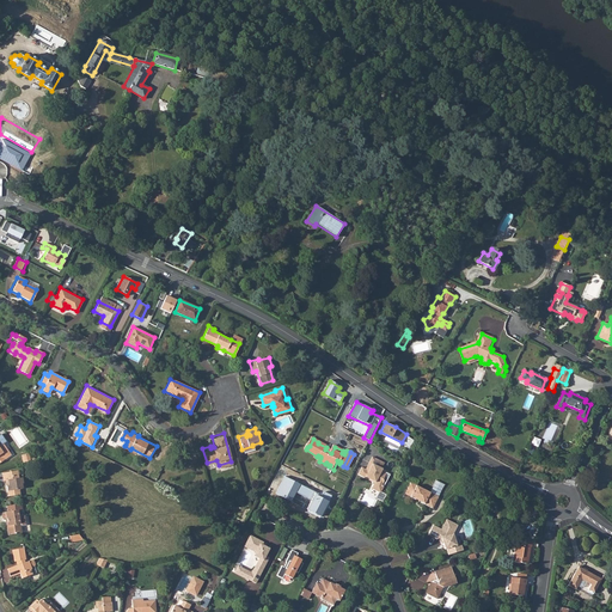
[(360,467),(356,473),(373,482),(371,487),(379,491),(383,485),(381,482),(383,479),(383,477),(384,473),(379,471),(380,470),(379,469),(374,466),(377,460),(369,457),(367,463),(363,470),(360,467)]
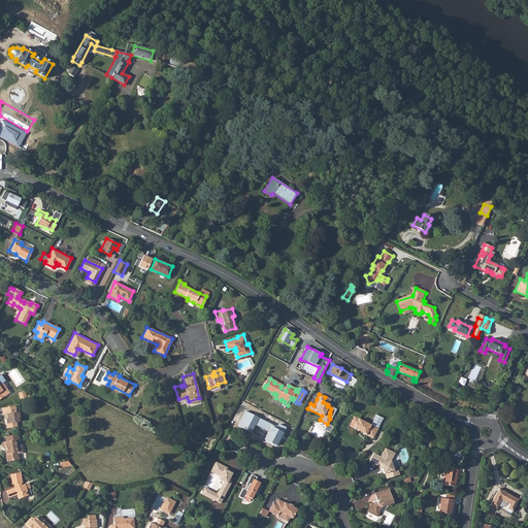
[(14,404),(1,407),(2,414),(6,414),(7,417),(5,418),(7,427),(18,425),(17,421),(19,421),(19,417),(21,417),(19,410),(15,411),(14,404)]
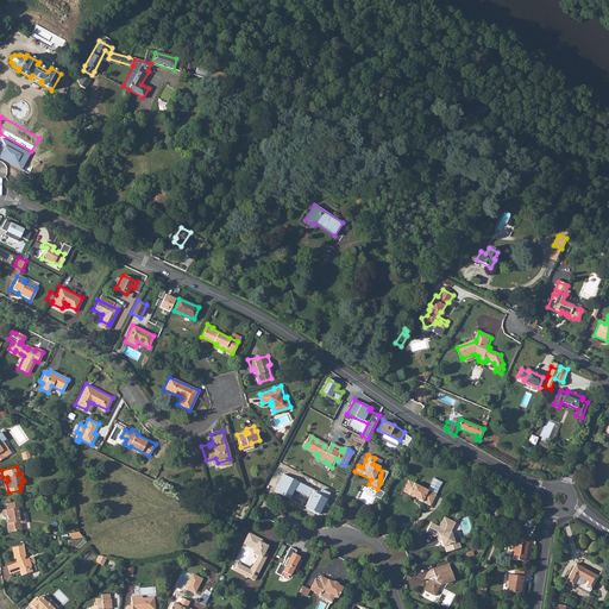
[(284,473),(275,491),(289,498),(294,488),(312,497),(307,508),(320,515),(332,494),(321,488),(320,493),(284,473)]
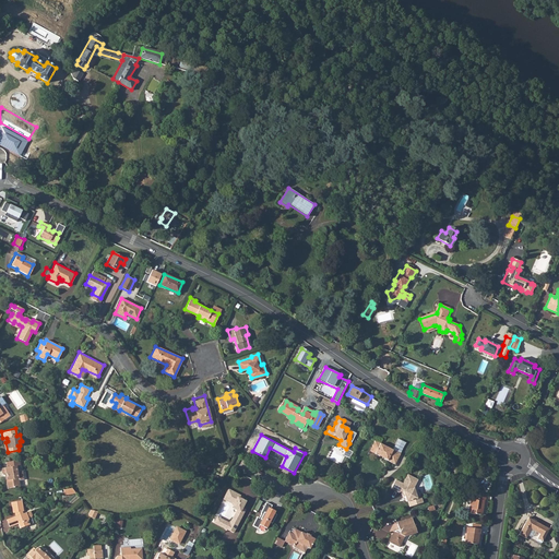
[(372,444),(370,449),(375,451),(373,452),(394,463),(399,452),(390,448),(373,439),(371,443),(372,444)]
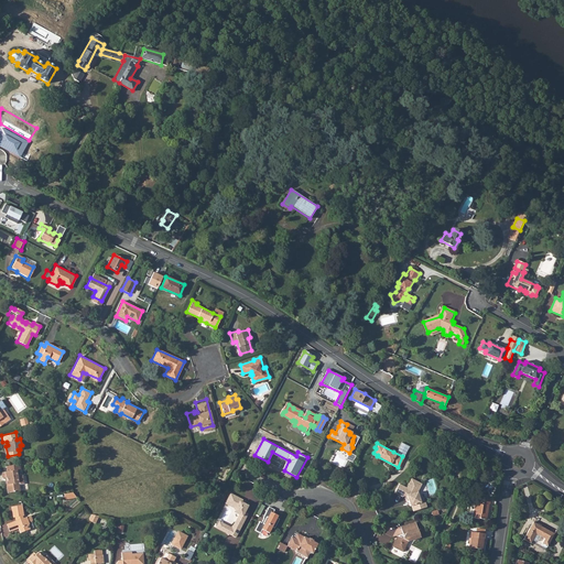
[(20,463),(7,465),(8,470),(1,472),(2,477),(6,476),(7,483),(8,483),(9,485),(8,486),(9,492),(20,490),(19,484),(24,483),(23,475),(20,476),(19,469),(21,468),(20,463)]
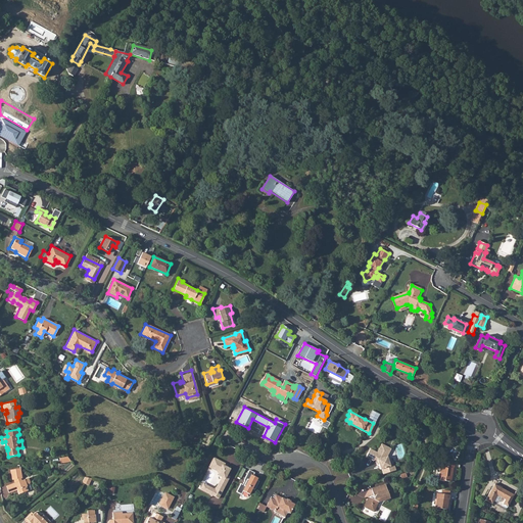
[(391,470),(389,465),(386,455),(389,447),(379,443),(375,450),(369,447),(365,456),(372,460),(376,458),(380,468),(381,468),(382,473),(391,470)]
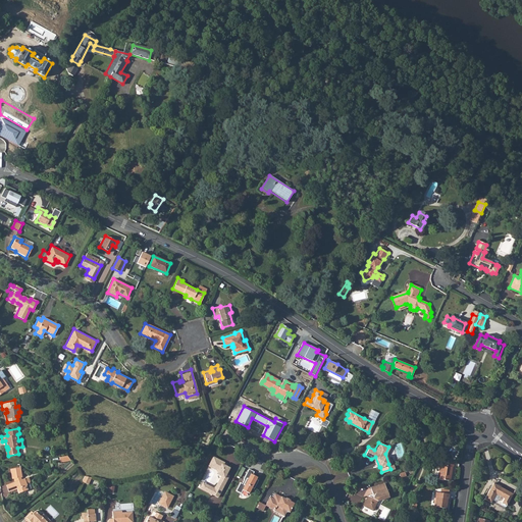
[(215,457),(210,465),(220,471),(218,474),(222,476),(215,489),(203,482),(200,489),(218,498),(230,475),(227,474),(230,468),(224,465),(225,462),(215,457)]
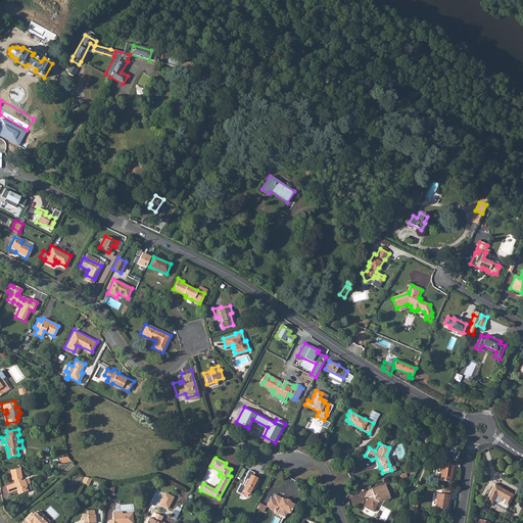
[(434,474),(434,479),(450,482),(450,477),(453,468),(454,468),(455,463),(441,461),(438,474),(434,474)]
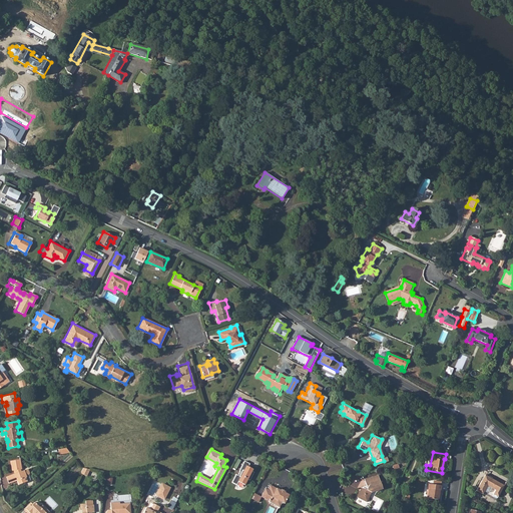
[(16,473),(6,477),(8,483),(16,481),(17,484),(27,481),(25,476),(26,476),(24,470),(21,471),(20,469),(21,469),(20,460),(11,461),(12,470),(15,470),(16,473)]
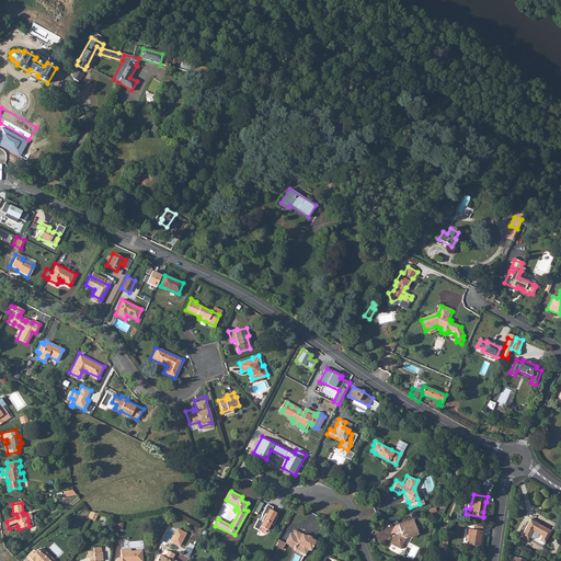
[(258,518),(253,527),(259,529),(261,526),(267,529),(271,523),(273,524),(277,515),(273,513),(272,514),(270,513),(273,506),(267,503),(261,514),(262,515),(260,519),(258,518)]
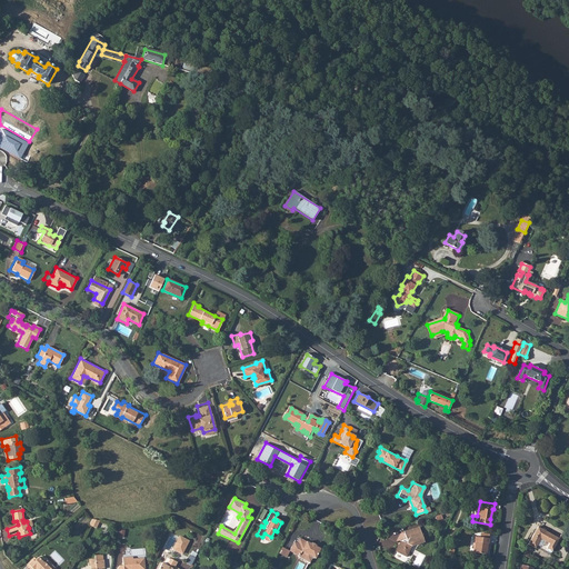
[(92,519),(90,525),(97,528),(100,520),(92,519)]
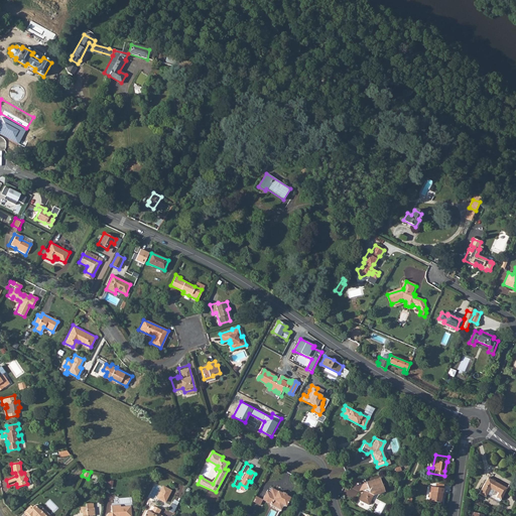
[(375,481),(374,478),(366,481),(368,487),(363,489),(358,499),(368,504),(373,494),(384,491),(381,482),(379,483),(378,480),(375,481)]
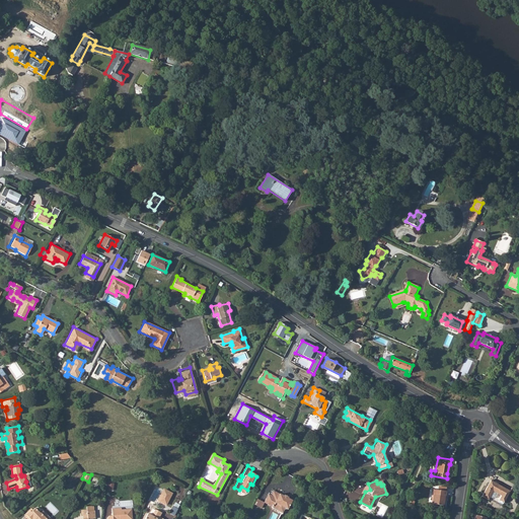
[(488,501),(490,498),(493,493),(496,494),(500,497),(498,500),(503,503),(509,492),(499,486),(490,480),(480,497),(488,501)]
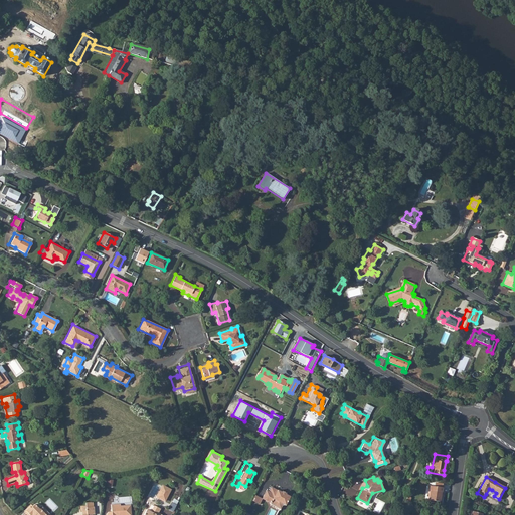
[(290,496),(272,486),(269,491),(267,490),(262,498),(271,503),(271,504),(281,509),(283,505),(285,504),(286,505),(290,496)]
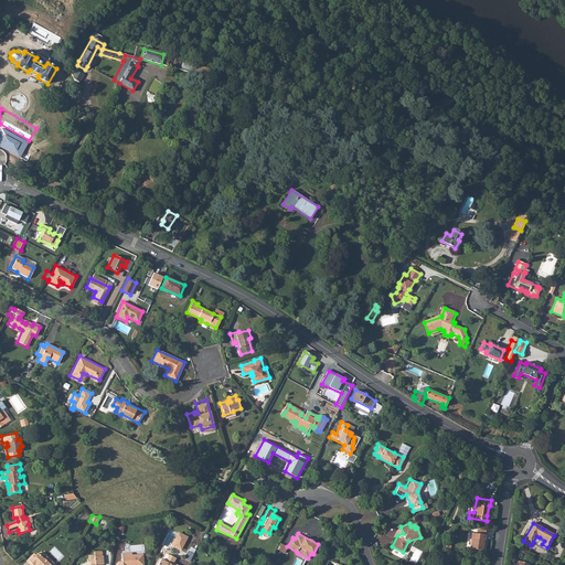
[(471,541),(469,550),(482,551),(483,543),(484,535),(471,533),(470,539),(471,539),(471,541)]
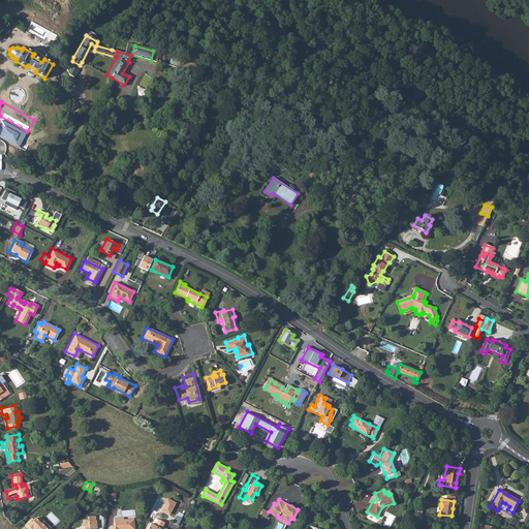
[(167,511),(173,514),(177,504),(168,500),(167,511)]
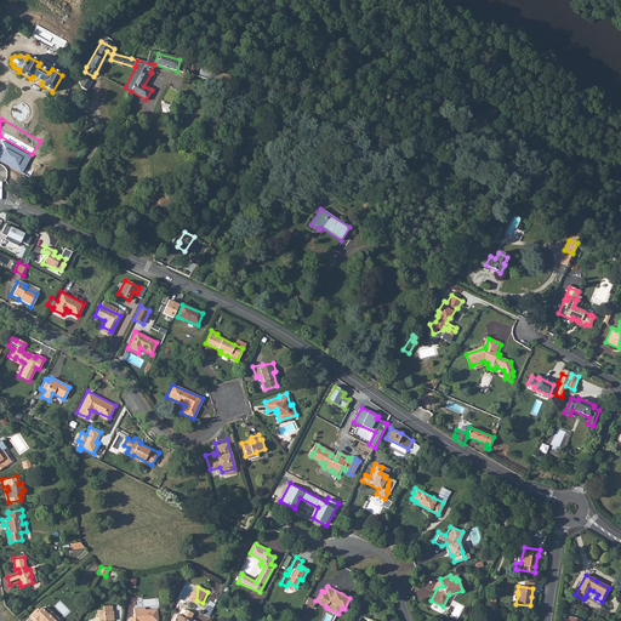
[(101,615),(107,615),(106,611),(114,610),(113,605),(106,605),(106,609),(100,610),(100,615),(101,615)]
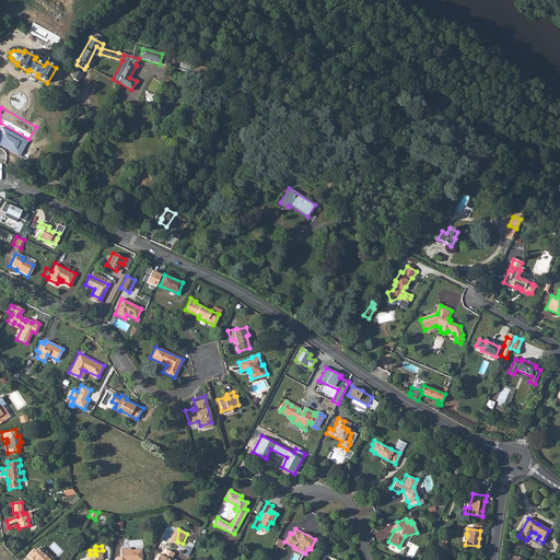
[(49,559),(47,558),(50,555),(46,551),(44,553),(38,548),(36,550),(35,548),(32,550),(33,551),(26,558),(28,559),(49,559)]
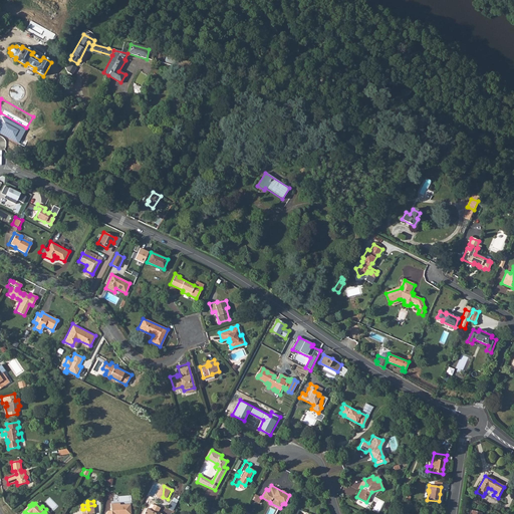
[(107,511),(106,513),(130,513),(130,505),(119,505),(119,503),(110,504),(111,511),(107,511)]
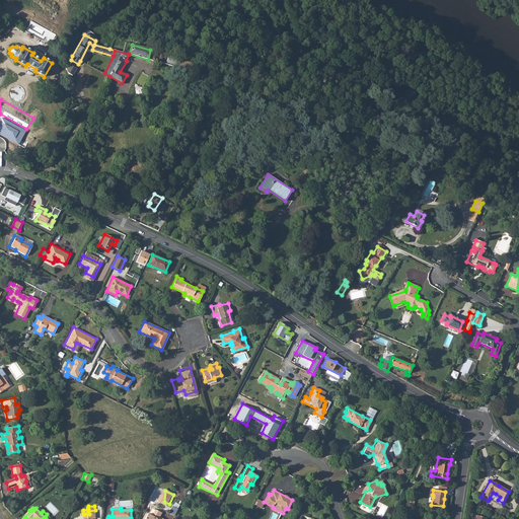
[(147,512),(143,518),(164,518),(160,516),(162,512),(155,509),(152,515),(147,512)]
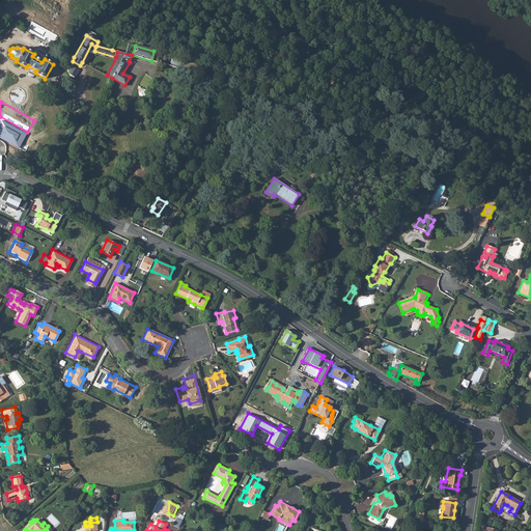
[(91,526),(86,526),(85,530),(96,530),(100,530),(99,522),(98,522),(90,523),(91,526)]
